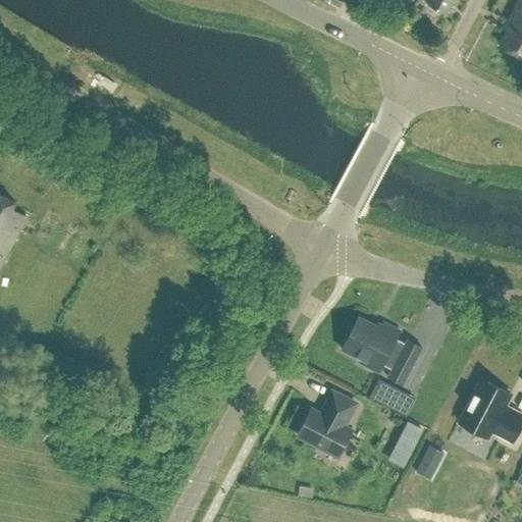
[(428,0),(430,0),(427,5),(446,14),(451,3),(456,6),(458,0),(428,0)]
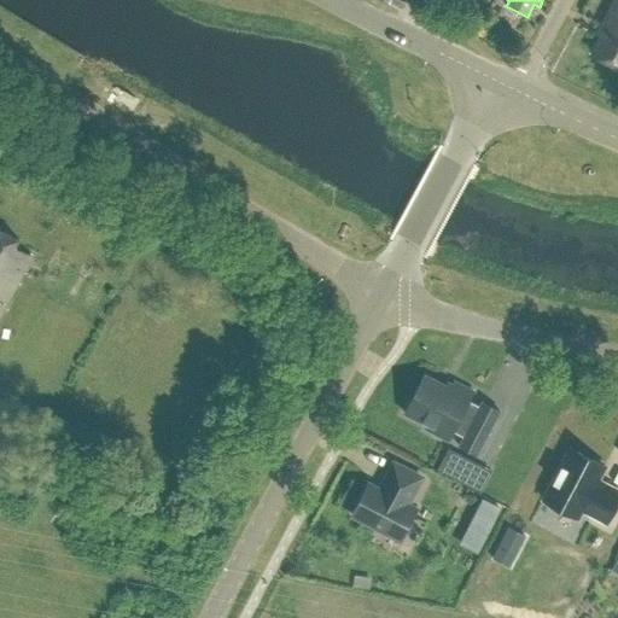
[(617,0),(616,0),(598,34),(602,36),(593,53),(617,66),(617,0)]
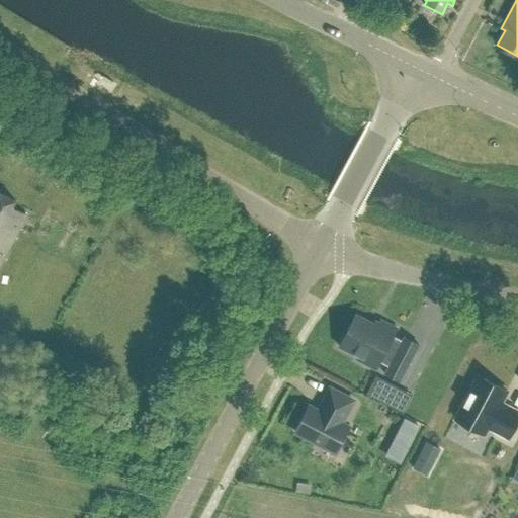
[(16,198),(0,190),(0,263),(26,214),(12,206),(16,198)]
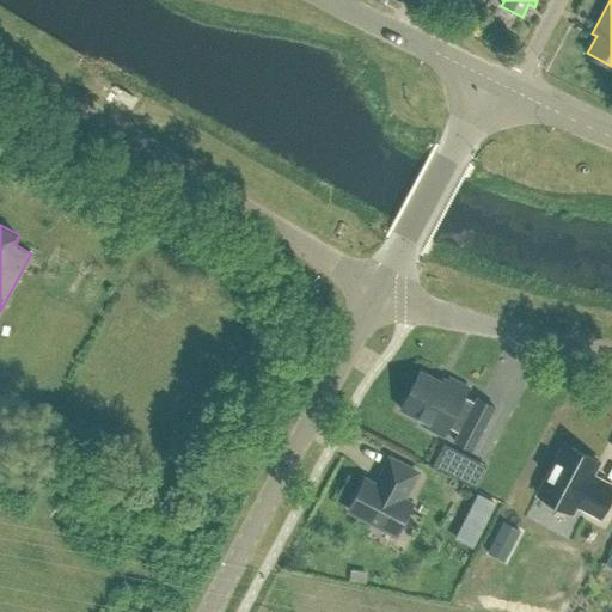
[(421,371),(401,409),(424,422),(423,426),(444,435),(448,427),(459,433),(454,441),(471,451),(494,407),(477,398),(476,402),(464,396),(469,387),(450,378),(446,384),(421,371)]
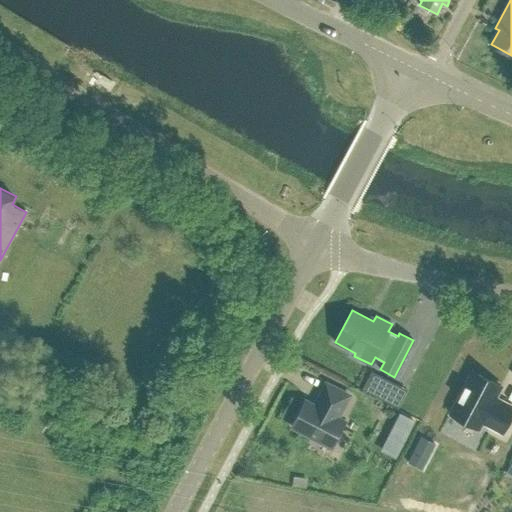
[(501,387),(473,372),(450,414),(478,429),(482,422),(502,433),(511,414),(511,407),(495,398),(501,387)]
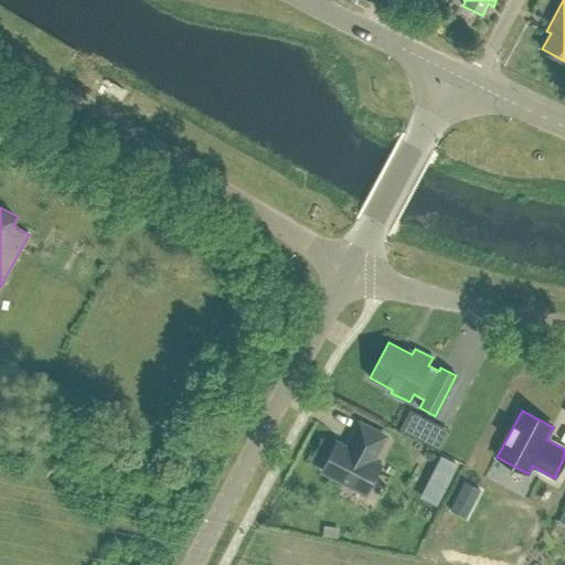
[(385,436),(360,423),(347,448),(336,443),(321,470),(365,493),(380,466),(372,461),(385,436)]
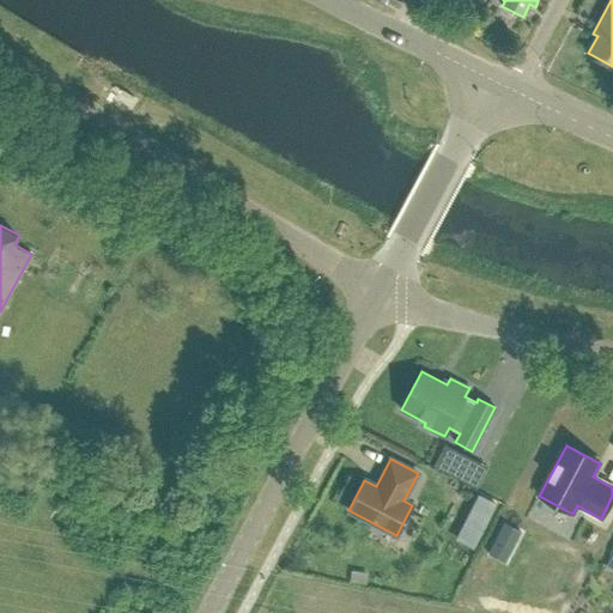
[(504,523),(496,539),(511,547),(520,532),(504,523)]
